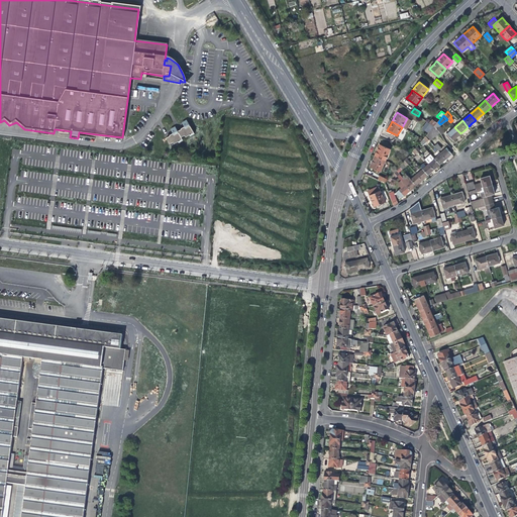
[(422,129),(428,133),(433,127),(428,123),(426,122),(422,129)]
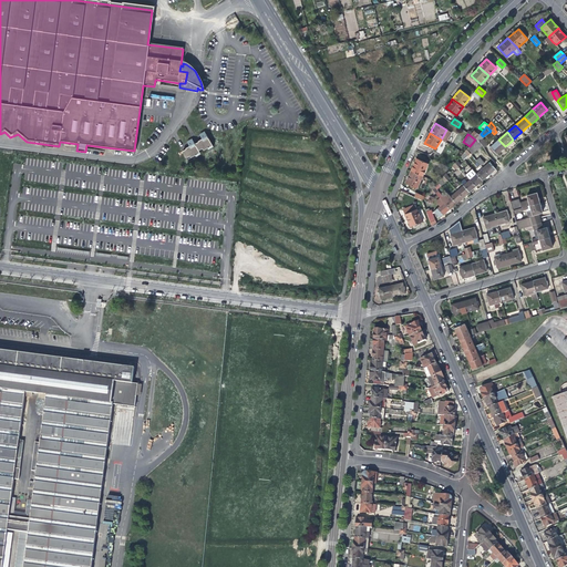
[(212,148),(203,136),(197,140),(198,142),(196,144),(196,145),(193,148),(191,145),(186,148),(187,151),(184,153),(185,154),(182,157),(188,165),(195,160),(196,162),(200,157),(199,156),(206,151),(207,152),(212,148)]
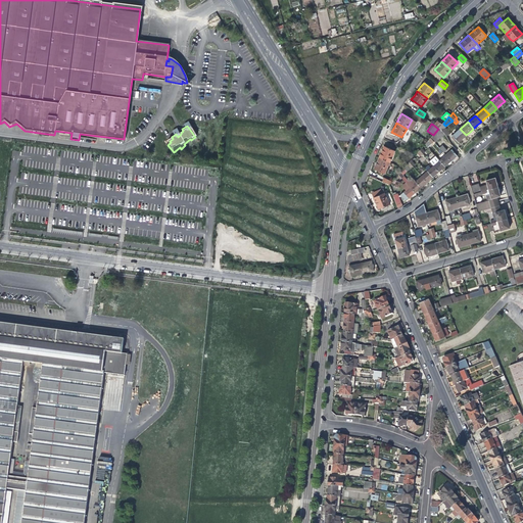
[(443,134),(441,131),(438,129),(433,135),(430,138),(433,142),(435,143),(443,134)]
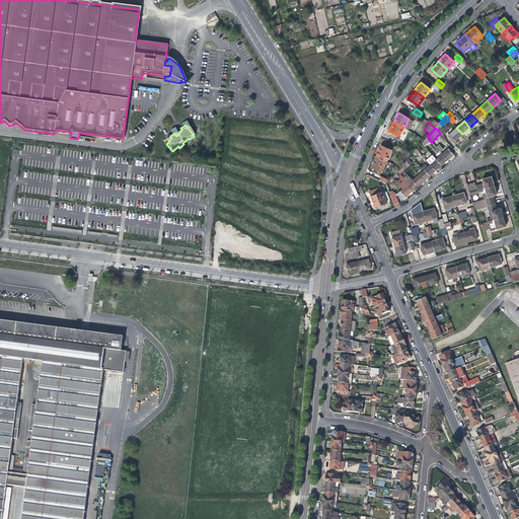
[(459,137),(462,134),(456,128),(449,134),(454,141),(459,137)]
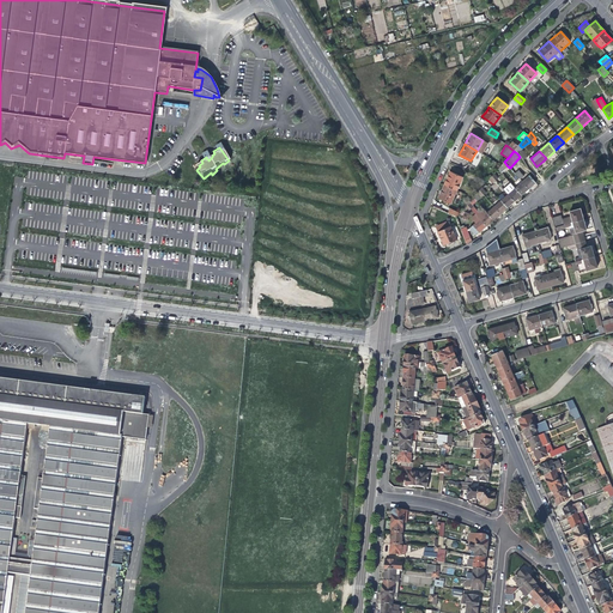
[(502,173),(508,167),(504,162),(502,165),(498,169),(502,173)]
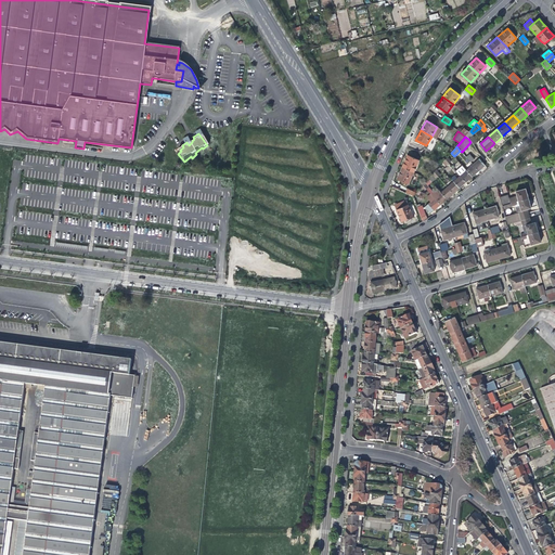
[(404,162),(402,167),(413,172),(418,160),(408,155),(404,162)]
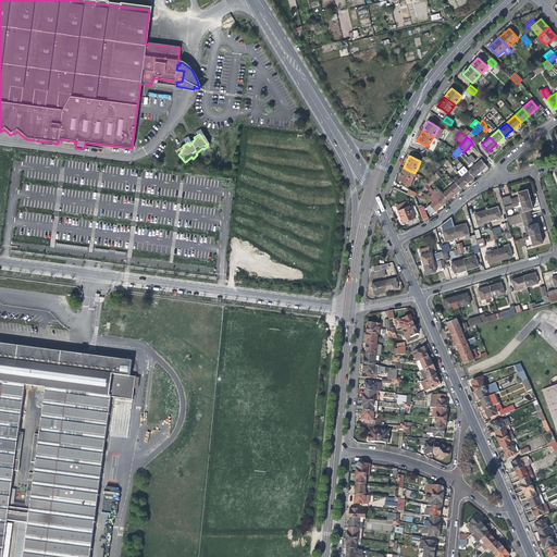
[(483,169),(486,166),(484,162),(481,160),(474,165),(480,172),(483,169)]
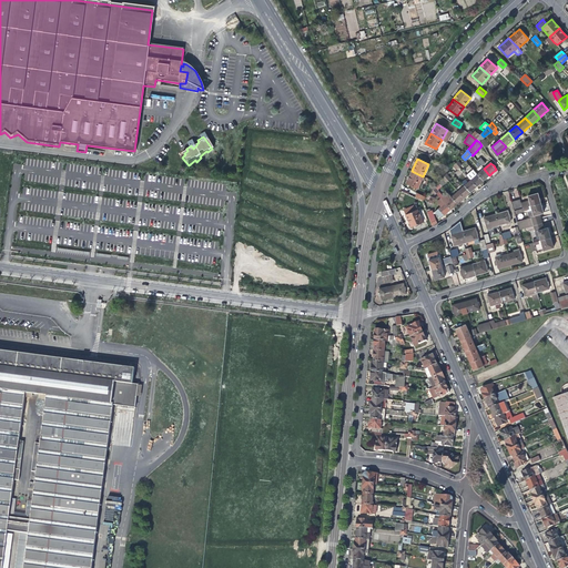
[(466,175),(470,180),(477,174),(473,169),(466,175)]
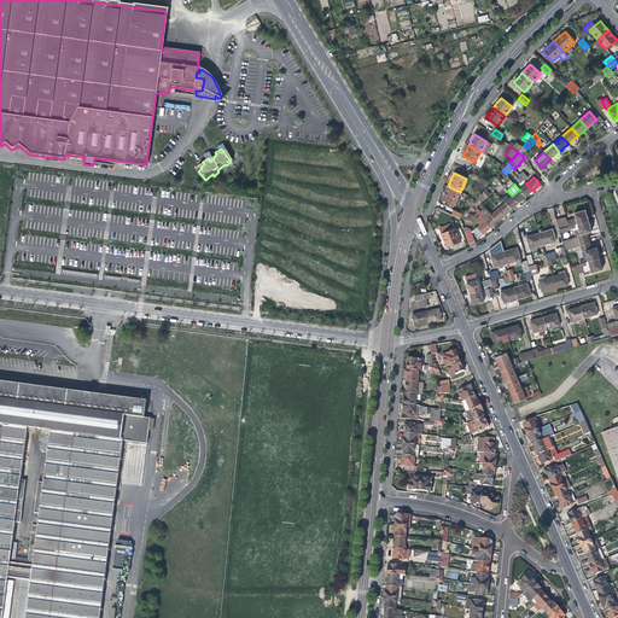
[(530,193),(532,191),(526,184),(519,190),(525,197),(530,193)]
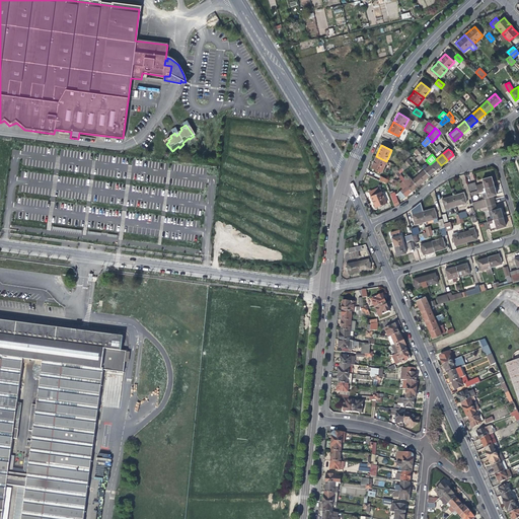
[(381,172),(386,161),(376,156),(373,162),(371,167),(381,172)]
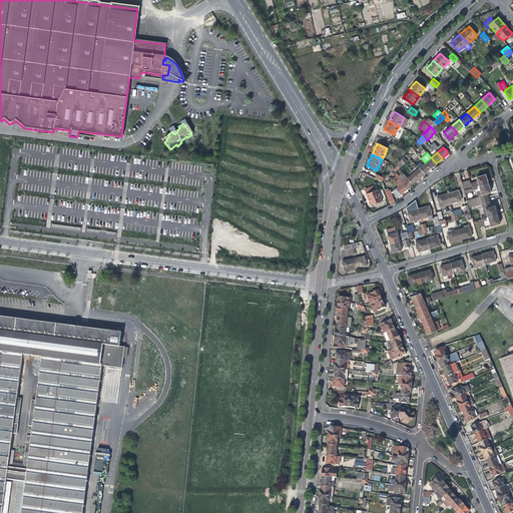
[(434,165),(436,163),(431,157),(425,162),(430,168),(434,165)]
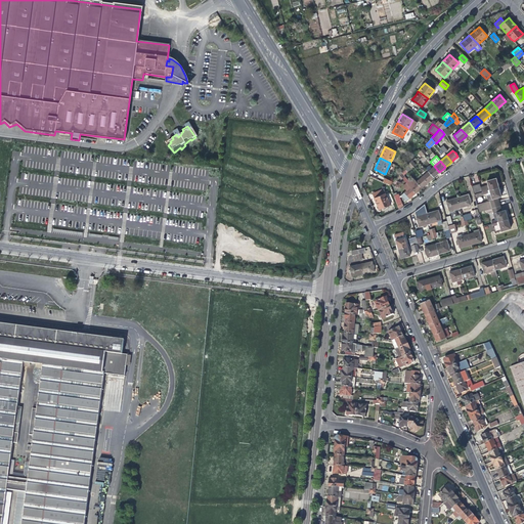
[(407,172),(413,166),(409,163),(404,169),(407,172)]
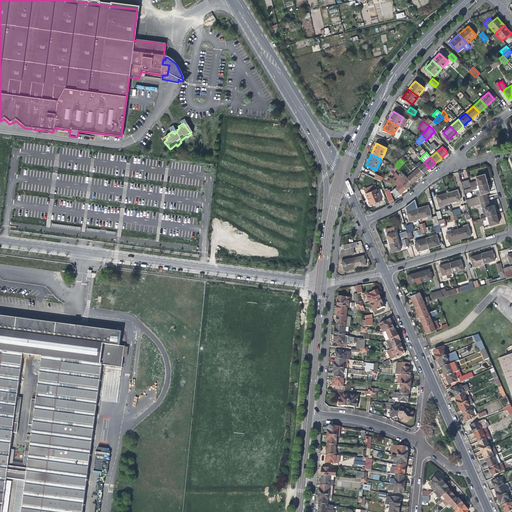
[(426,171),(429,168),(424,162),(418,167),(423,173),(426,171)]
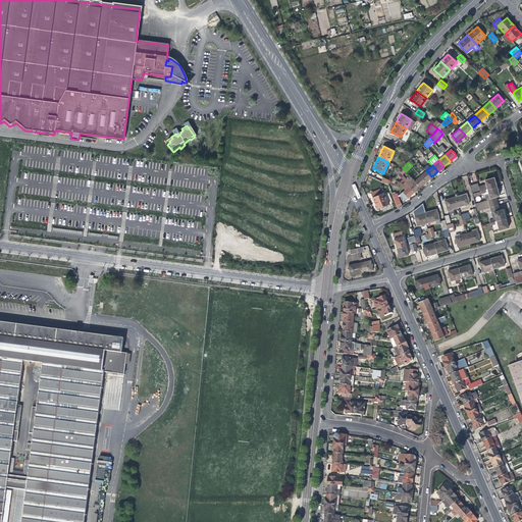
[(402,174),(406,171),(403,168),(398,174),(401,177),(409,187),(414,181),(412,177),(408,181),(402,174)]
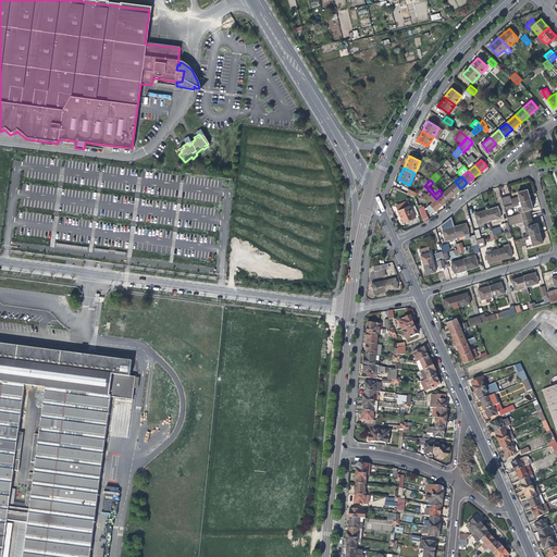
[(458,192),(460,188),(455,182),(448,187),(455,194),(458,192)]
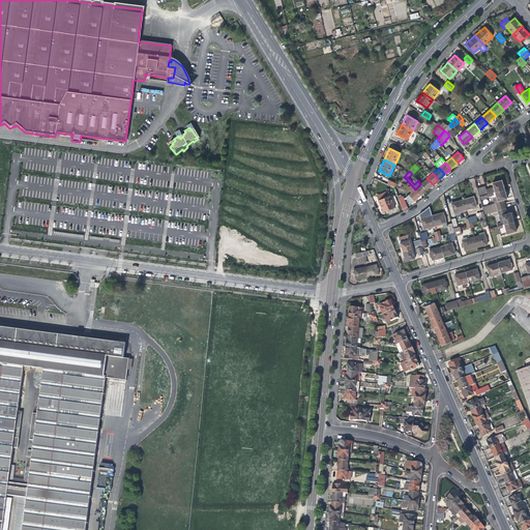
[(430,187),(433,184),(427,178),(420,184),(427,190),(430,187)]
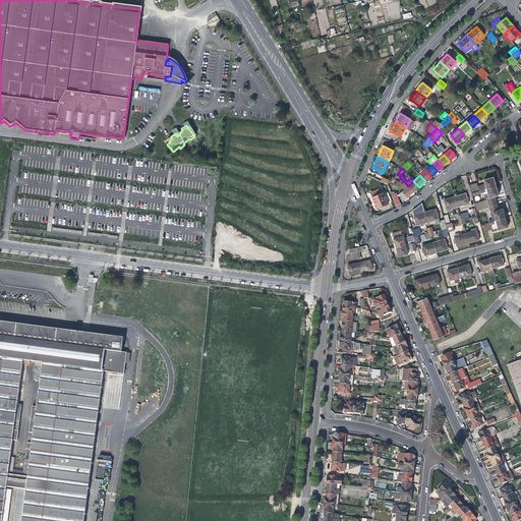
[(479,190),(496,186),(494,181),(493,177),(484,179),(485,184),(483,185),(482,184),(477,186),(479,190)]
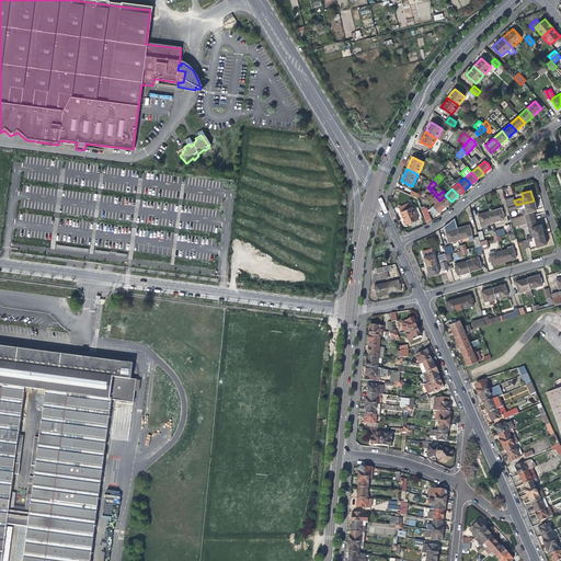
[(448,204),(451,202),(445,195),(439,201),(445,207),(448,204)]
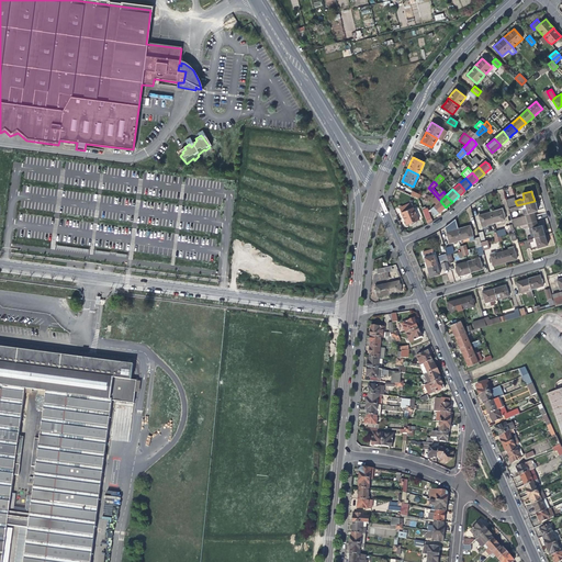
[(508,208),(516,205),(514,198),(506,200),(508,208)]
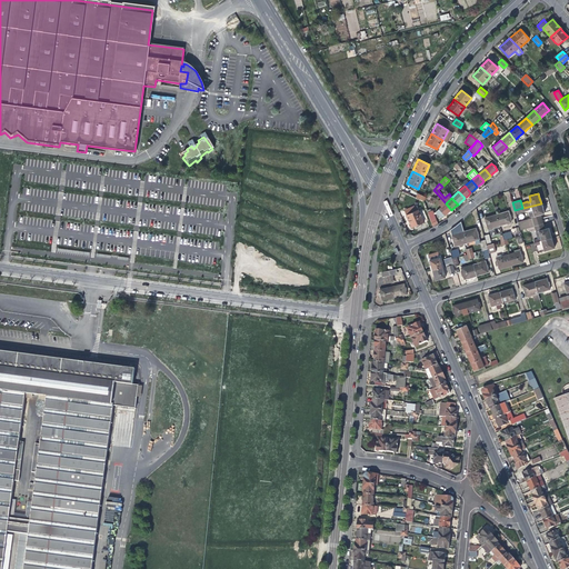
[(447,213),(451,210),(446,203),(436,211),(441,218),(447,213)]
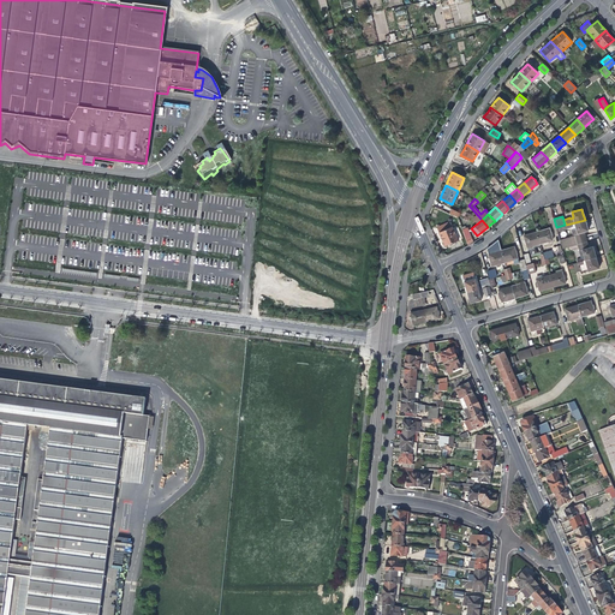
[(563,248),(578,244),(586,242),(585,236),(584,231),(587,230),(585,220),(566,225),(560,227),(556,228),(556,231),(567,228),(567,227),(572,226),(572,225),(574,224),(578,233),(574,234),(575,236),(561,239),(563,248)]
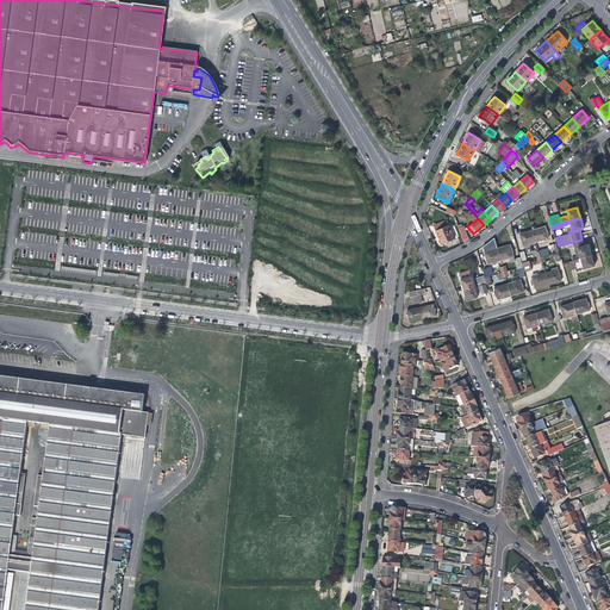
[(441,243),(454,238),(446,219),(433,224),(437,236),(441,243)]
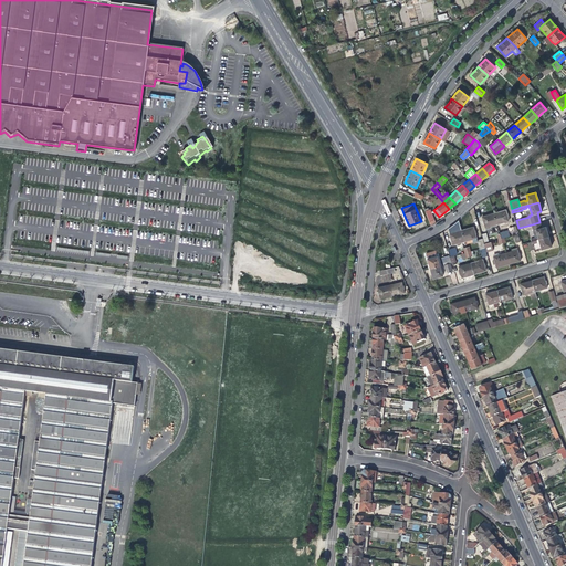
[(500,211),(493,213),(496,224),(509,221),(505,209),(500,211)]
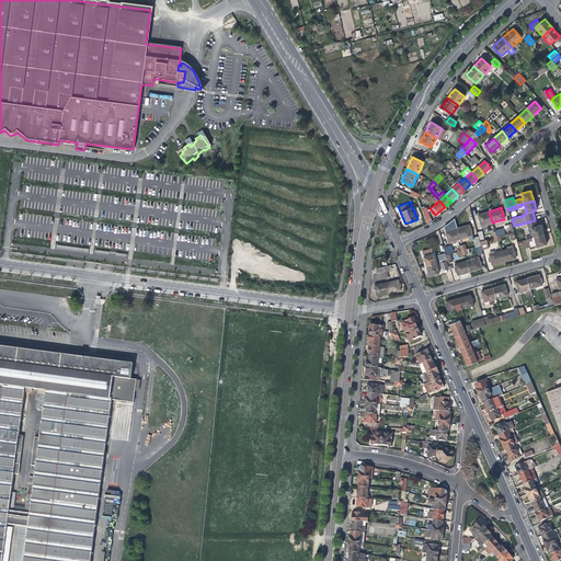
[(480,226),(492,222),(489,212),(483,213),(477,215),(480,226)]
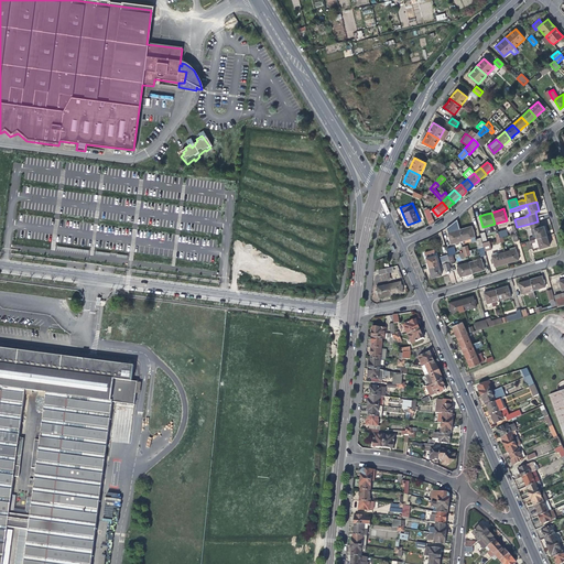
[(528,238),(529,240),(546,235),(544,230),(543,226),(540,227),(538,221),(530,224),(531,229),(534,228),(537,237),(533,237),(528,238)]
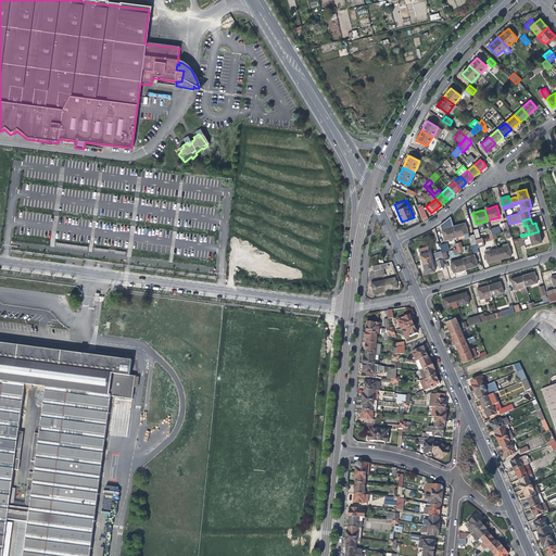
[(465,238),(468,237),(468,236),(465,223),(459,224),(453,226),(456,237),(464,235),(465,238)]
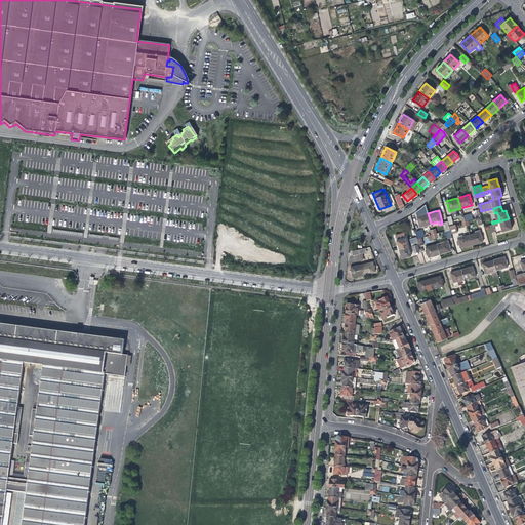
[(419,227),(431,224),(428,213),(422,215),(416,216),(417,220),(418,224),(419,227)]
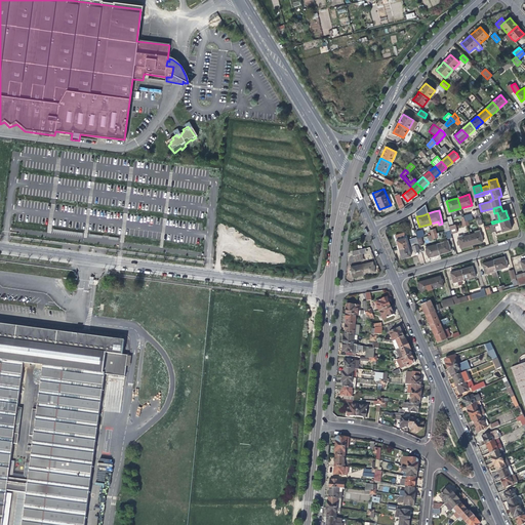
[(510,224),(509,218),(492,224),(488,225),(490,232),(494,231),(493,226),(497,225),(497,224),(500,223),(502,231),(512,229),(510,224)]
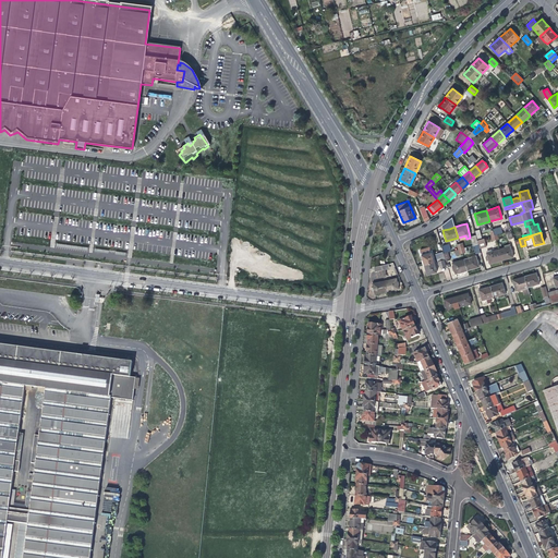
[(484,238),(477,240),(477,243),(480,247),(486,246),(484,238)]
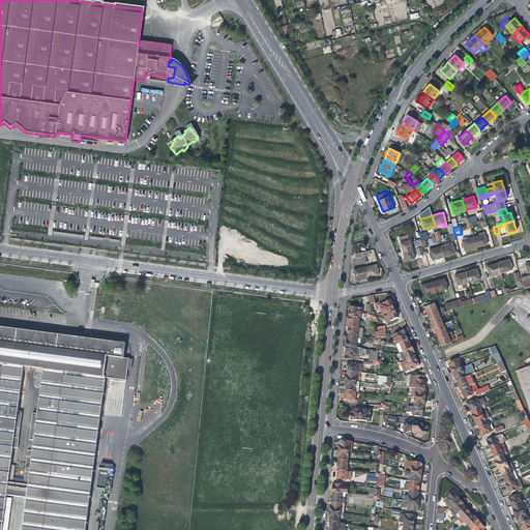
[(487,243),(486,240),(484,237),(483,233),(473,236),(473,237),(476,246),(482,244),(487,243)]
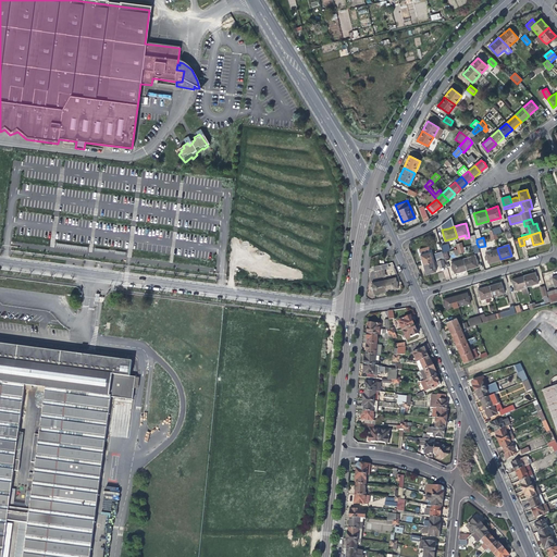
[(421,259),(423,264),(433,261),(430,251),(429,248),(423,250),(424,254),(420,255),(421,259)]
